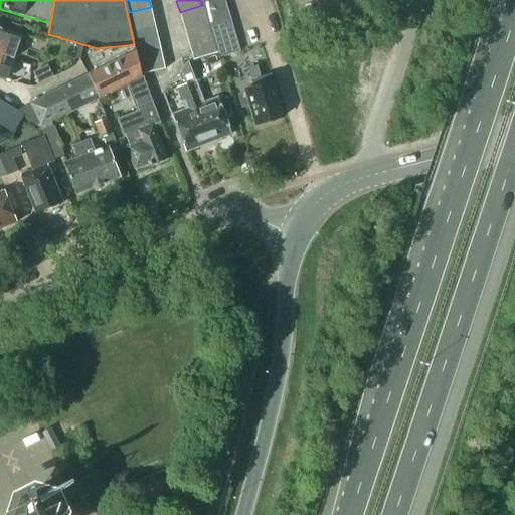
[(206,12),(227,6),(225,0),(207,0),(203,1),(206,12)]
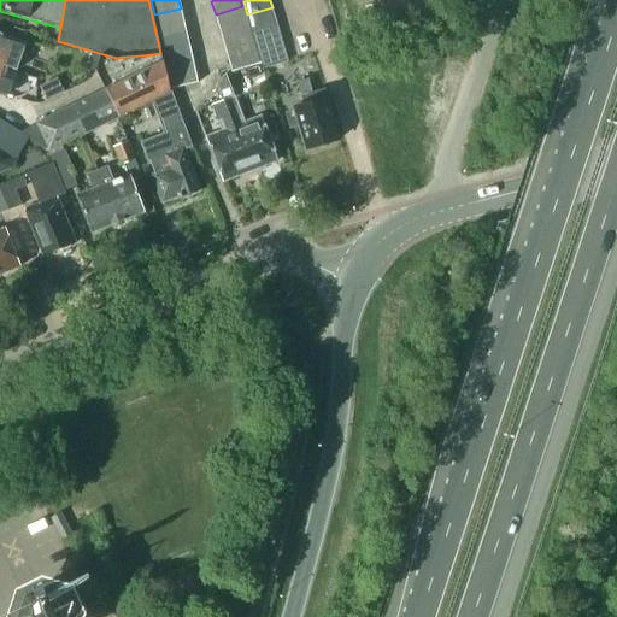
[(219,29),(247,21),(242,6),(216,15),(219,29)]
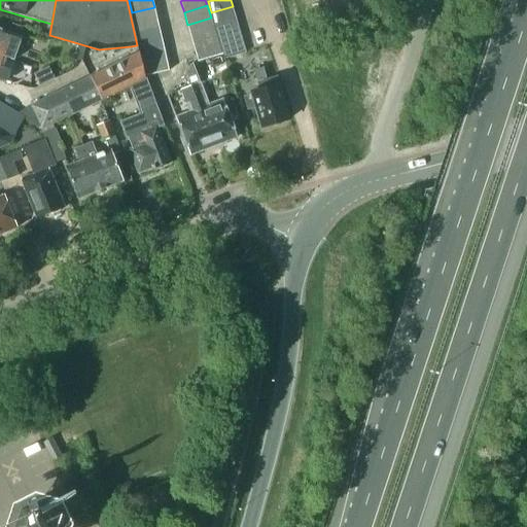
[(214,24),(236,18),(233,6),(211,12),(214,24)]
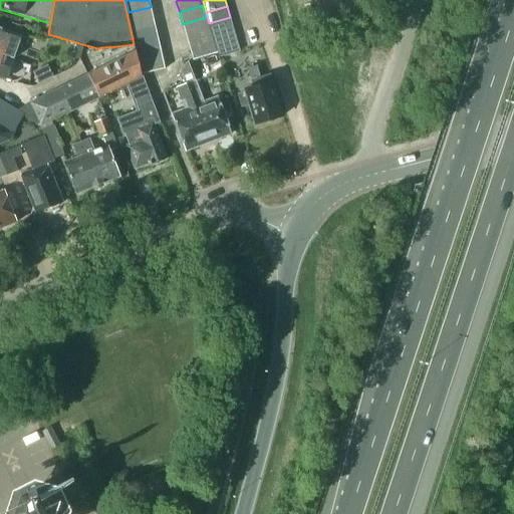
[(154,19),(151,7),(129,12),(132,24),(154,19)]
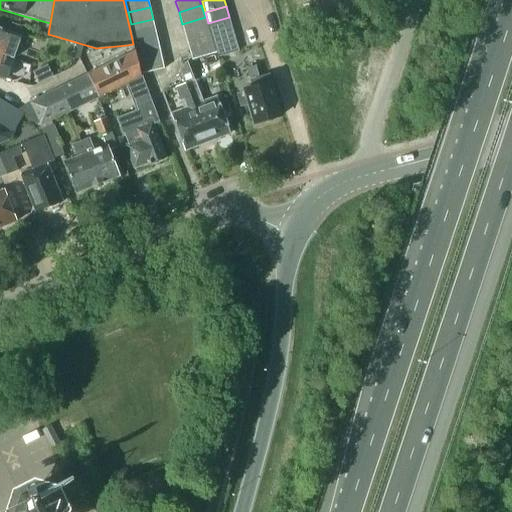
[(186,36),(208,29),(205,17),(182,24),(186,36)]
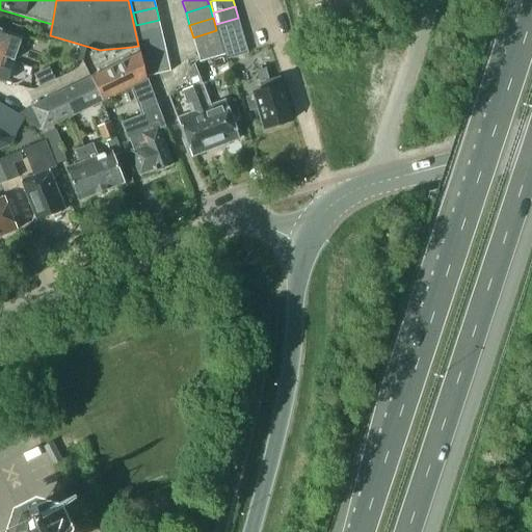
[(220,35),(241,29),(238,18),(216,24),(220,35)]
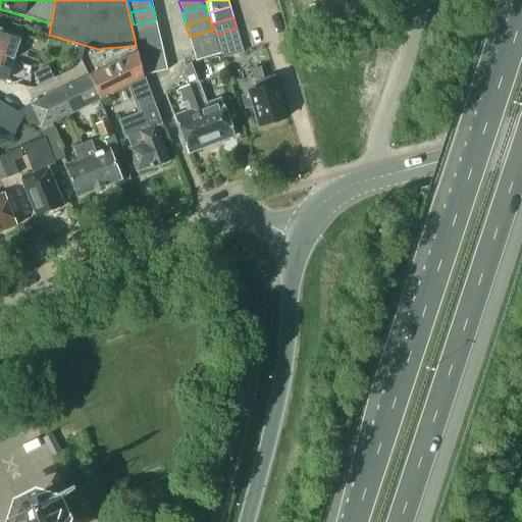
[(158,32),(156,19),(134,24),(136,37),(158,32)]
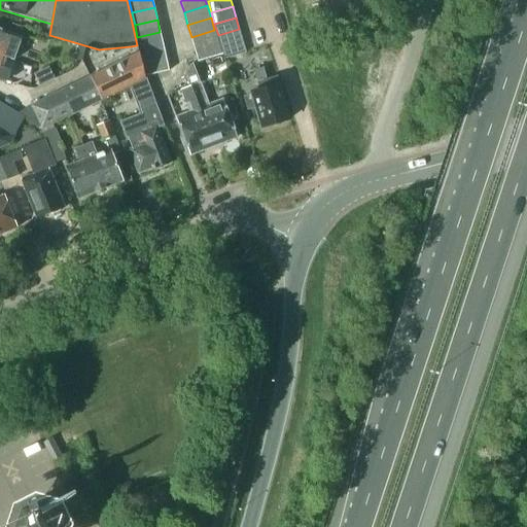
[(221,46),(243,40),(239,29),(218,35),(221,46)]
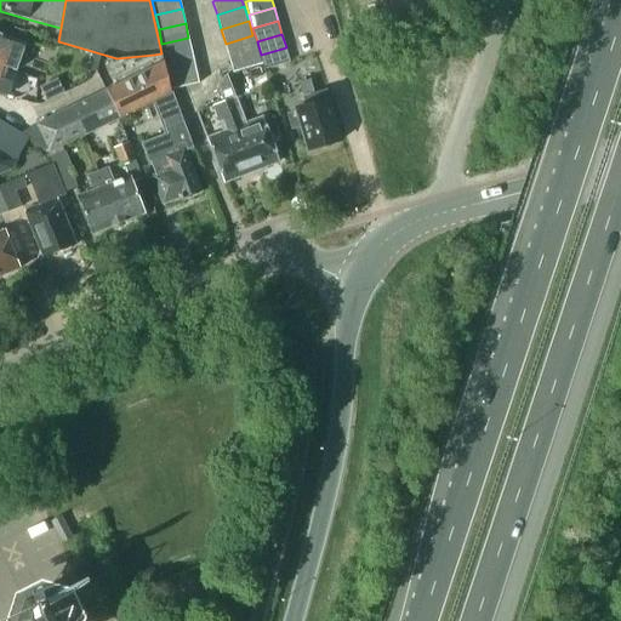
[(0,63),(7,67),(17,70),(26,46),(17,43),(0,35),(0,63)]
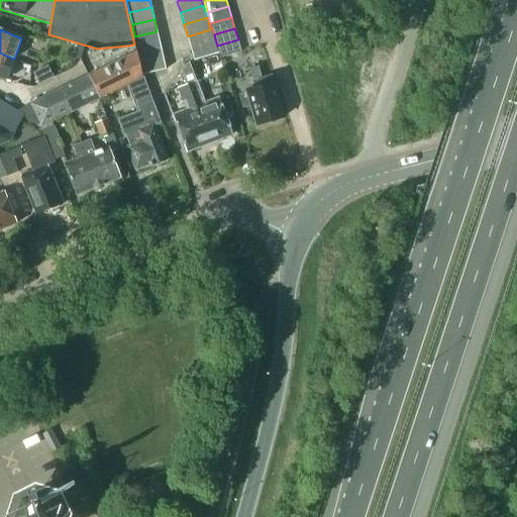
[(191,47),(214,40),(210,29),(188,36),(191,47)]
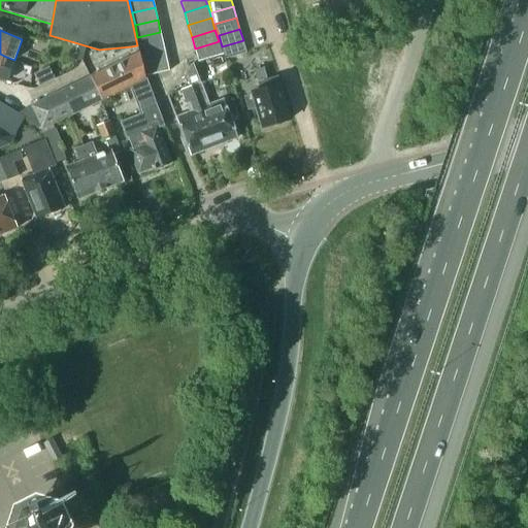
[(163,44),(160,32),(137,37),(140,50),(163,44)]
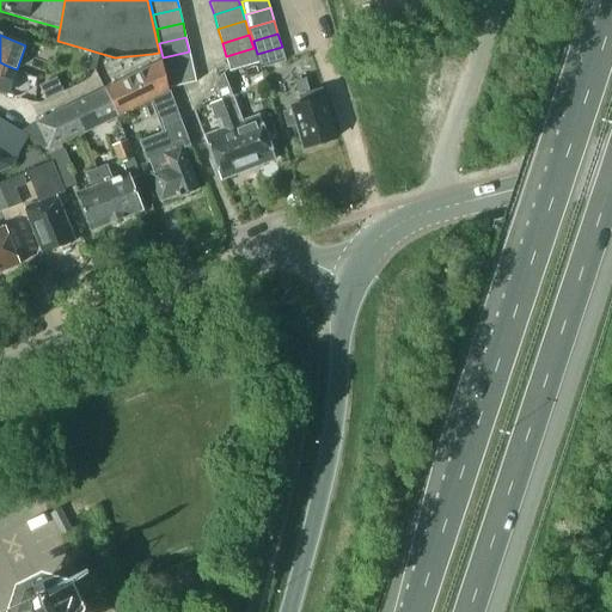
[(282,47),(257,54),(261,67),(286,60),(282,47)]
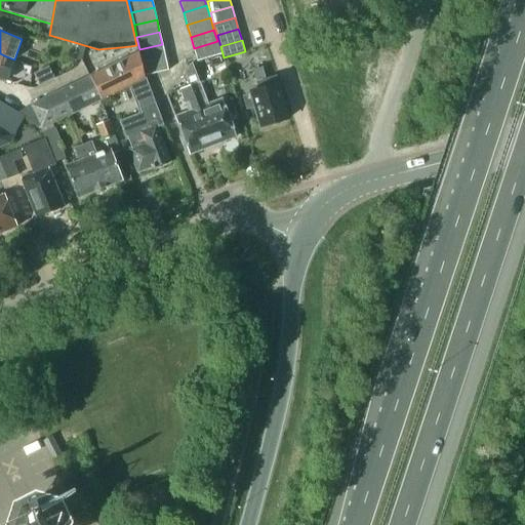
[(217,41),(194,48),(198,61),(221,53),(217,41)]
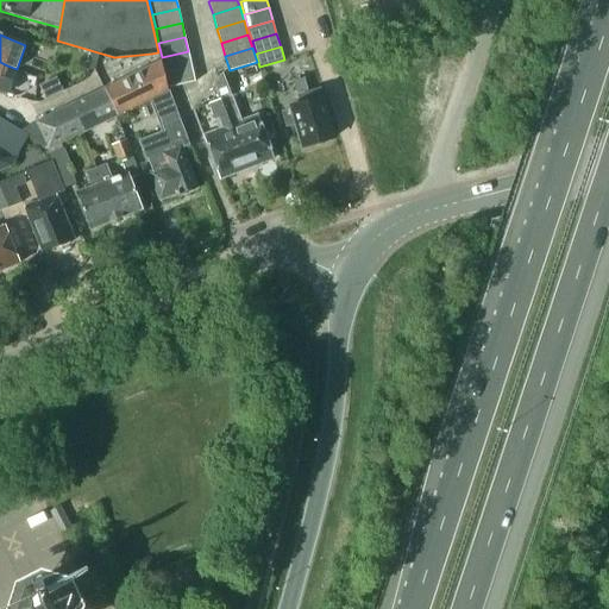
[(105,86),(119,115),(169,90),(159,52),(158,52),(151,54),(114,57),(94,51),(90,68),(95,69),(105,86)]
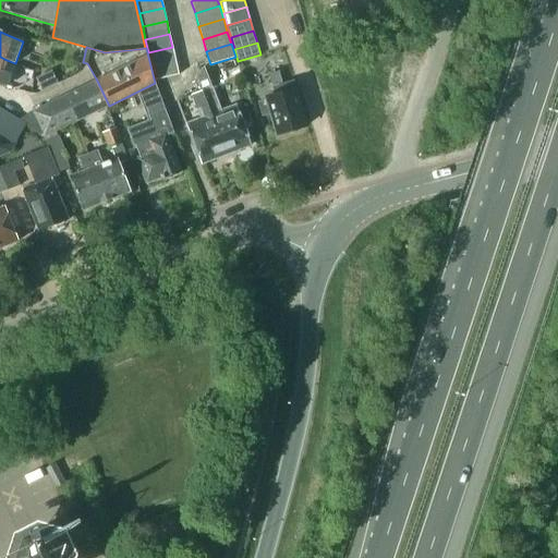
[(176,60),(172,47),(148,52),(152,65),(176,60)]
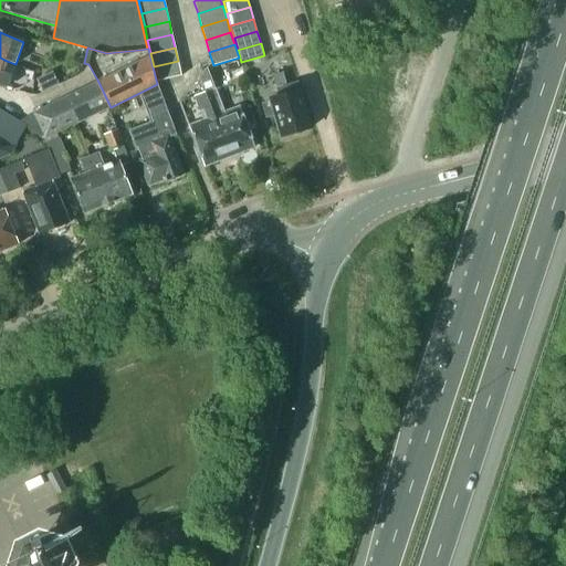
[(2,74),(7,61),(0,58),(0,84),(8,87),(11,76),(2,74)]
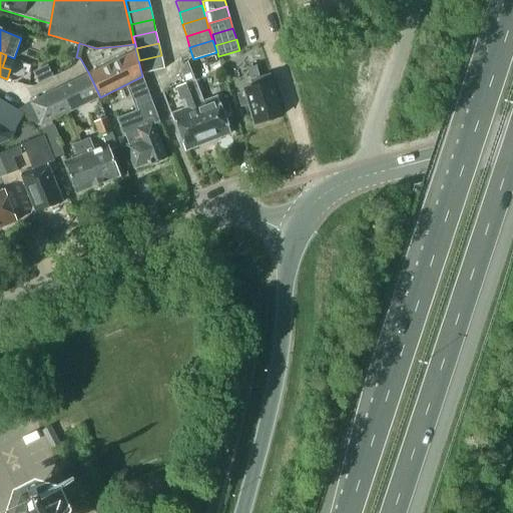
[(163,67),(161,55),(139,60),(141,72),(163,67)]
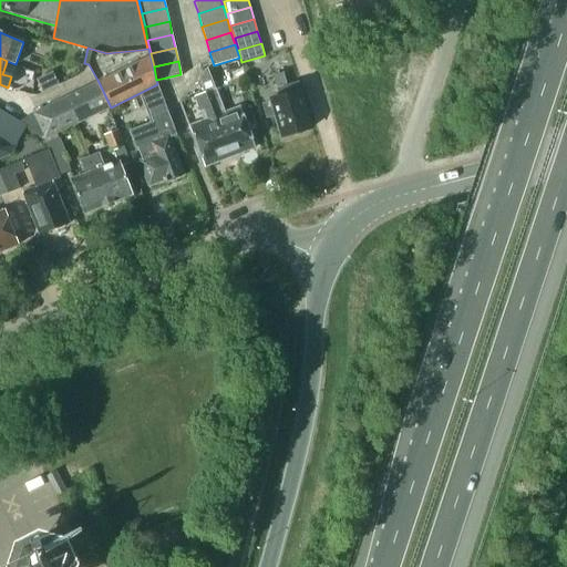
[(205,93),(215,89),(207,68),(199,78),(205,93)]
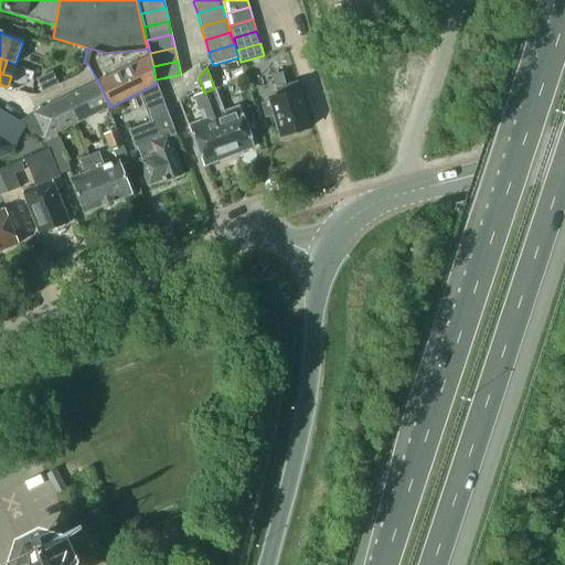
[(55,72),(31,83),(38,96),(61,85),(55,72)]
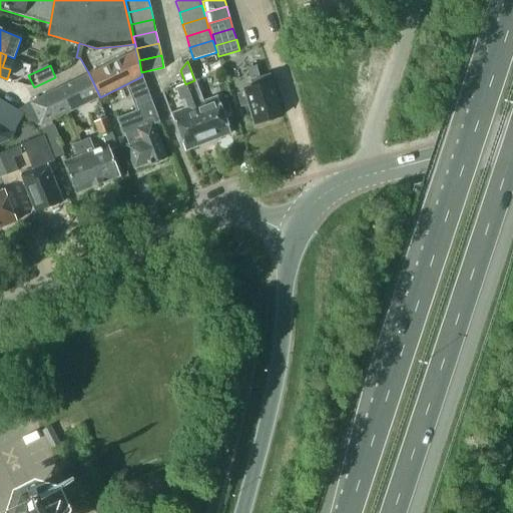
[(270,75),(269,75),(259,77),(258,71),(248,74),(253,88),(242,91),(243,92),(237,94),(240,106),(247,105),(252,124),(257,123),(259,123),(264,122),(265,120),(281,116),(272,82),(271,82),(270,75)]
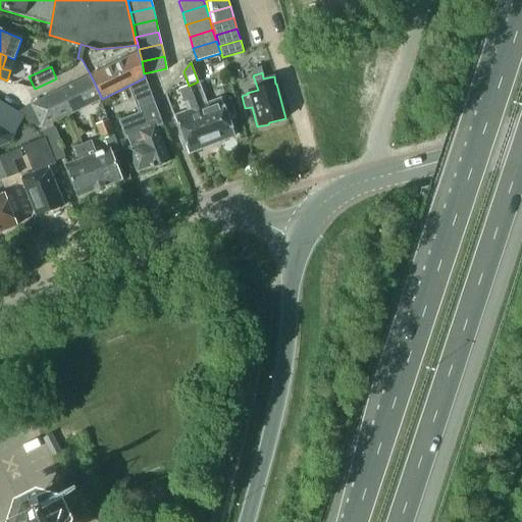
[(102,99),(90,73),(60,89),(72,113),(101,100),(102,99)]
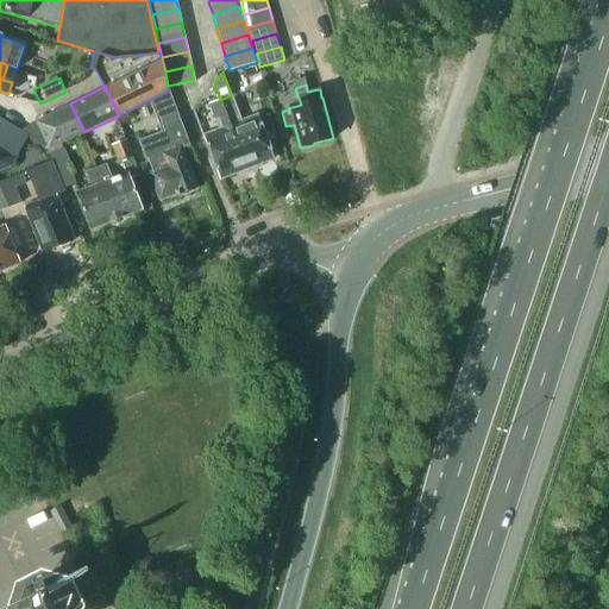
[(150,100),(156,115),(175,108),(169,90),(150,100)]
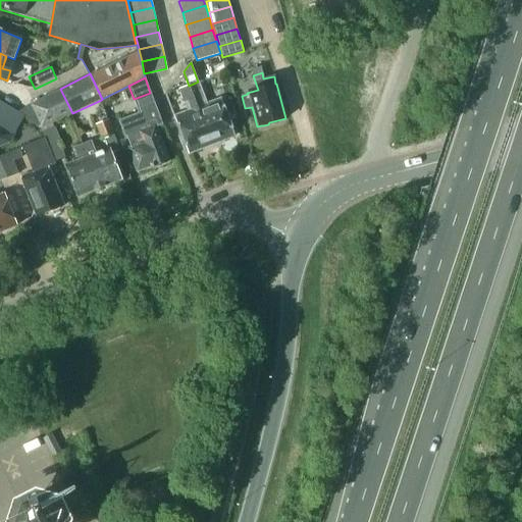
[(189,86),(188,86),(197,110),(211,146),(235,138),(220,97),(204,103),(202,97),(204,96),(199,82),(198,82),(189,86)]
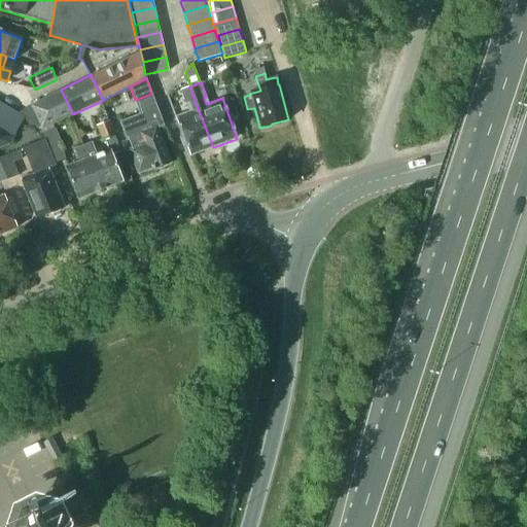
[(189,156),(213,147),(199,111),(189,86),(179,91),(187,113),(175,118),(189,156)]
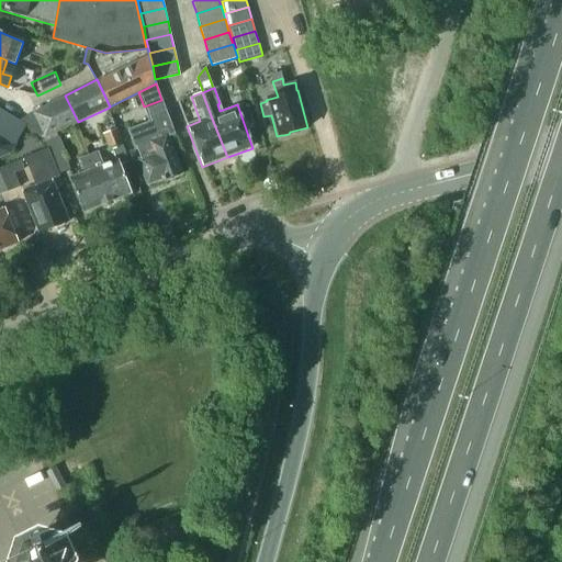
[(78,122),(65,96),(32,113),(44,138),(78,122)]
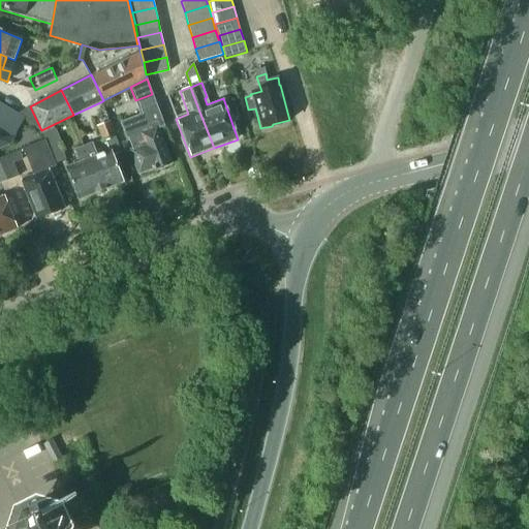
[(0,149),(9,145),(25,119),(0,103),(0,149)]
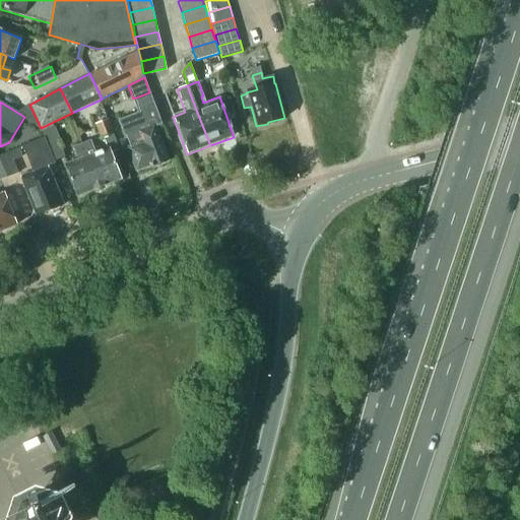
[(129,149),(137,170),(150,166),(151,167),(167,160),(154,125),(152,126),(146,108),(131,113),(134,121),(122,126),(130,149),(129,149)]
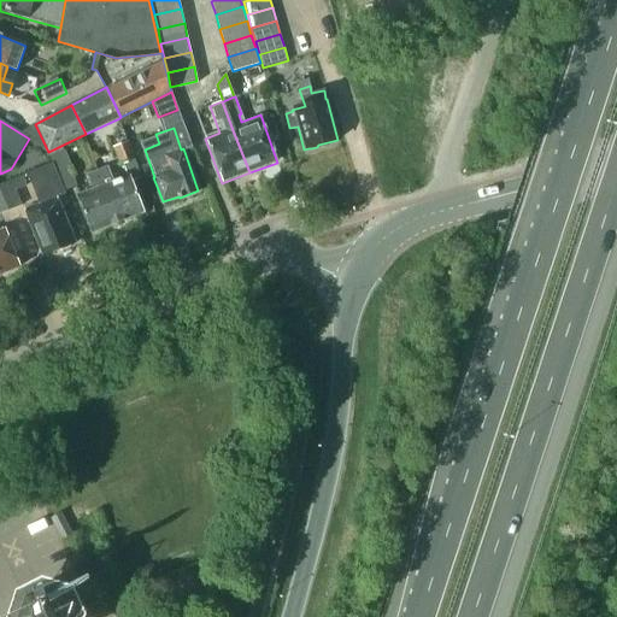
[(113,147),(119,164),(136,157),(129,141),(113,147)]
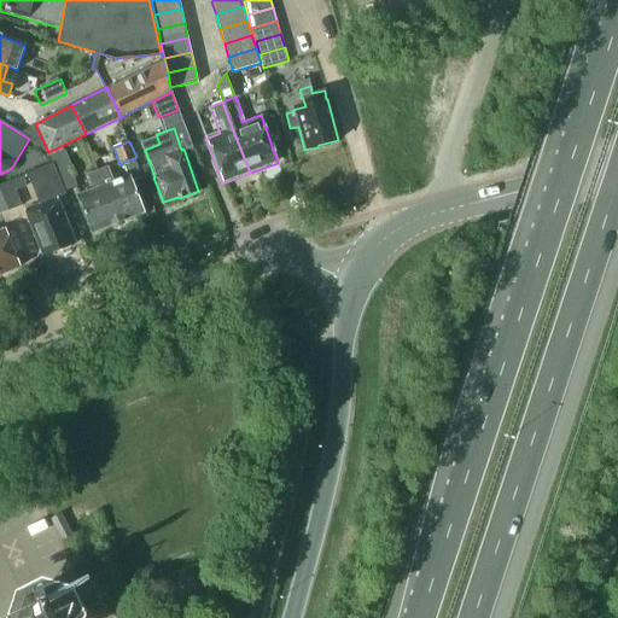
[(48,152),(64,191),(79,185),(63,146),(48,152)]
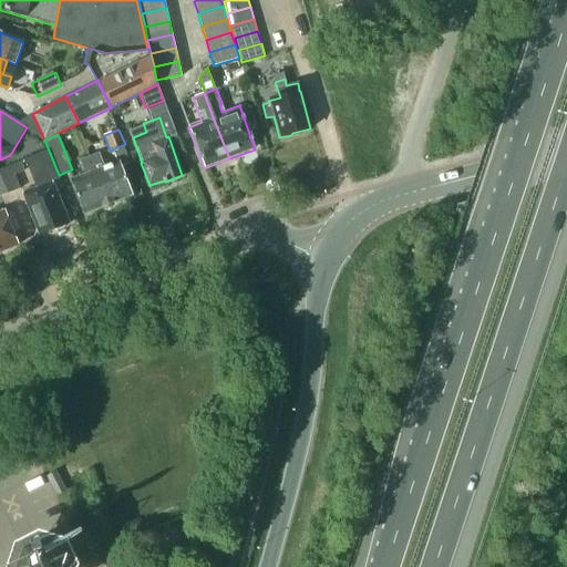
[(68,223),(52,184),(60,181),(49,150),(26,160),(38,189),(23,195),(39,235),(54,228),(55,229),(63,226),(63,225),(68,223)]
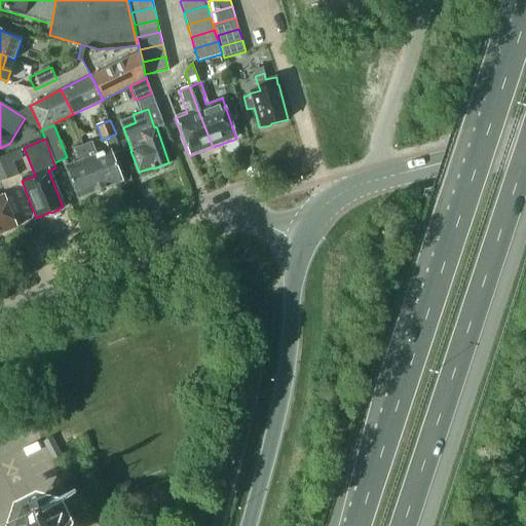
[(91,142),(83,145),(101,190),(123,182),(110,149),(97,155),(91,142)]
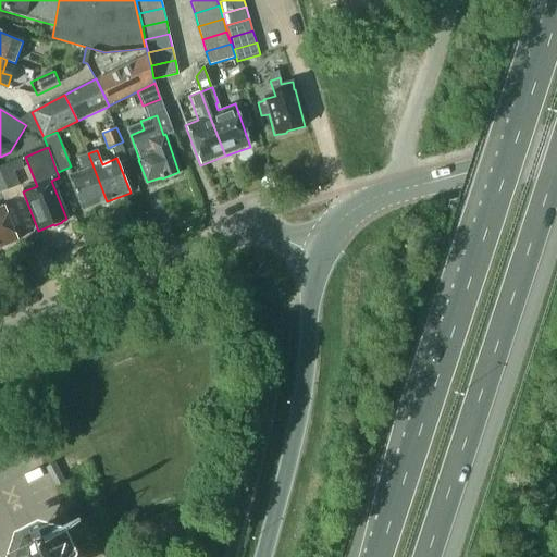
[(83,211),(107,201),(88,153),(77,158),(83,172),(69,177),(83,211)]
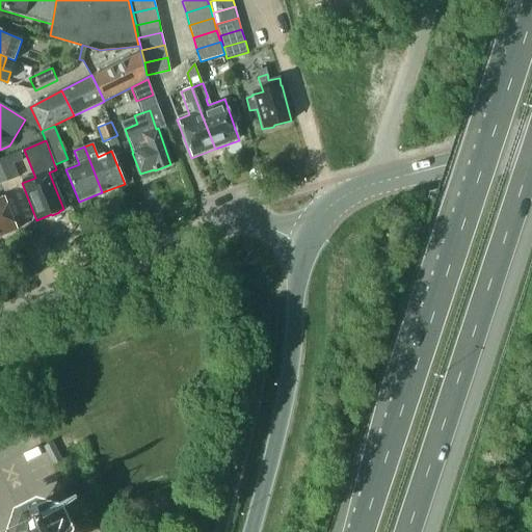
[(19,152),(0,159),(0,167),(5,182),(19,177),(14,163),(22,160),(19,152)]
